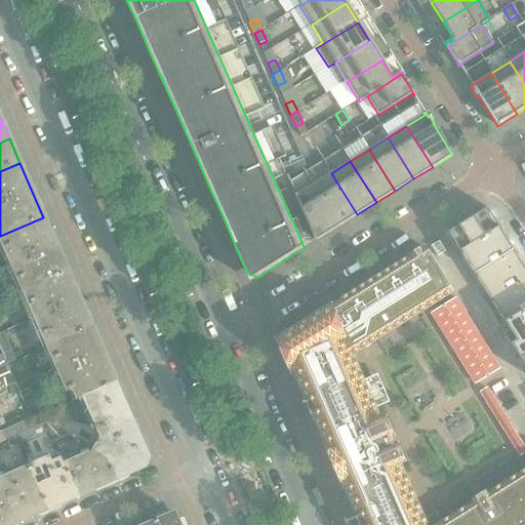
[(357,214),(331,173),(313,185),(338,226),(357,214)]
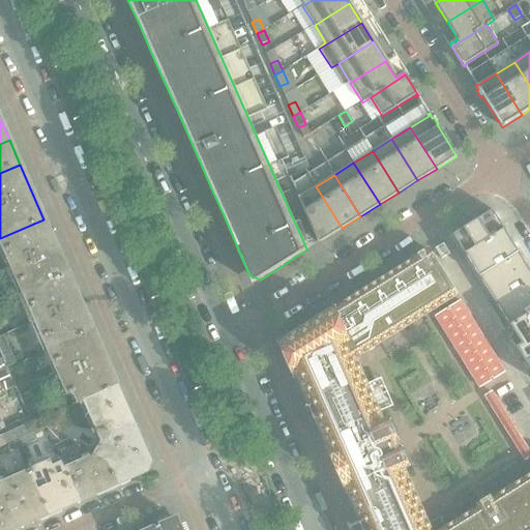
[(342,228),(316,186),(299,197),(290,177),(289,177),(318,243),(342,228)]
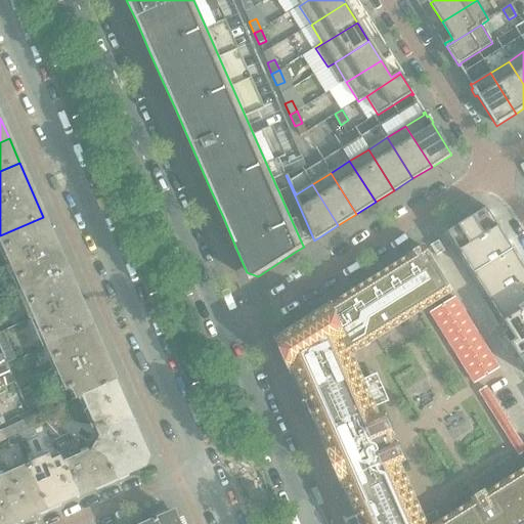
[(447,232),(459,251),(497,227),(486,208),(447,232)]
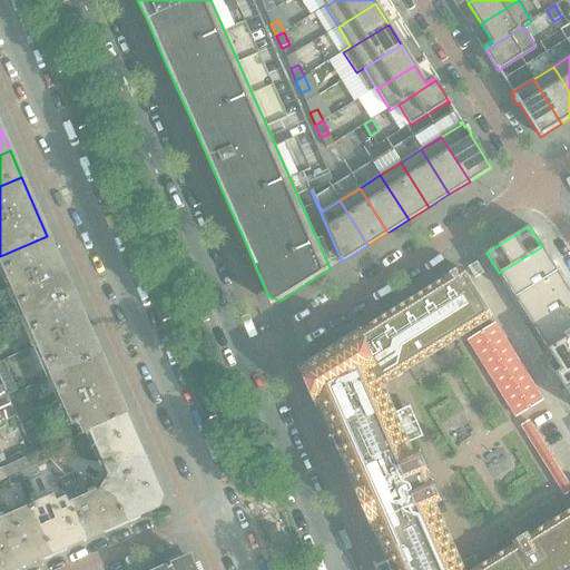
[(74,295),(47,236),(0,256),(0,259),(26,317),(74,295)]
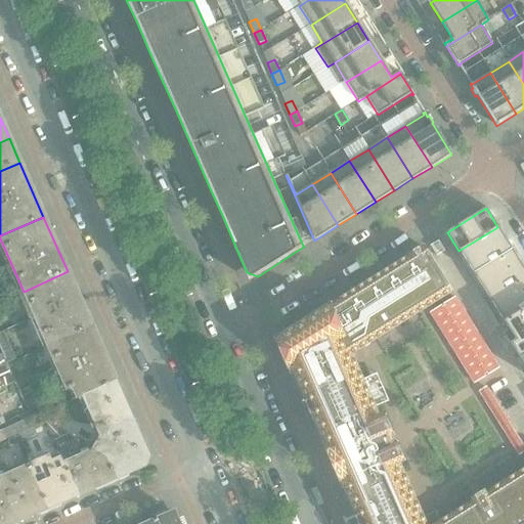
[(512,250),(497,227),(459,251),(473,274),(512,250)]
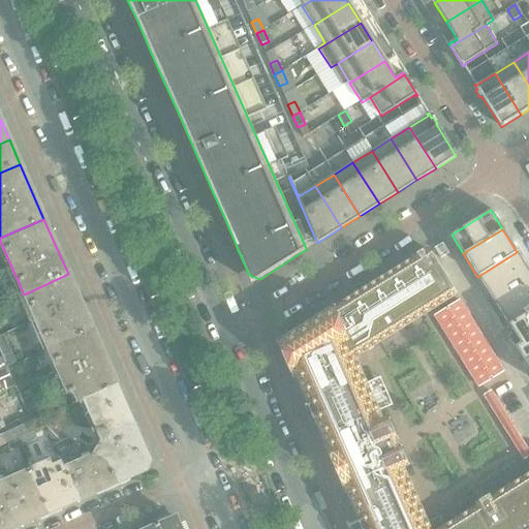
[(443,241),(434,246),(442,260),(452,254),(443,241)]
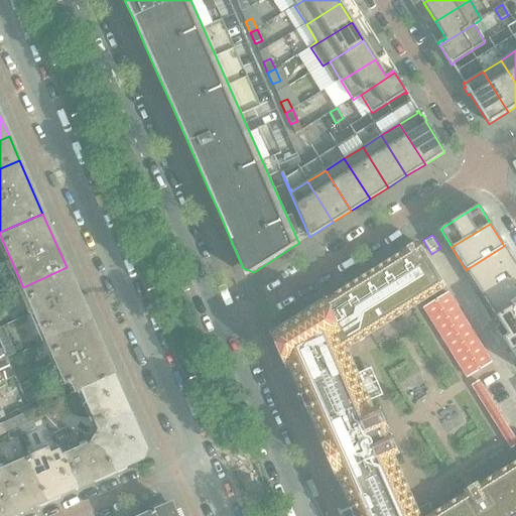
[(515,515),(515,462),(509,467),(477,487),(476,485),(466,492),(467,494),(447,505),(429,515),(418,515),(404,483),(392,457),(396,455),(389,437),(378,411),(373,413),(368,401),(381,395),(372,373),(359,379),(345,349),(402,313),(443,287),(431,268),(416,244),(403,252),(379,268),(344,289),(325,301),(325,300),(298,316),(272,334),(286,367),(289,366),(300,391),(308,411),(320,436),(319,436),(339,480),(350,504),(350,505),(354,515),(515,515)]
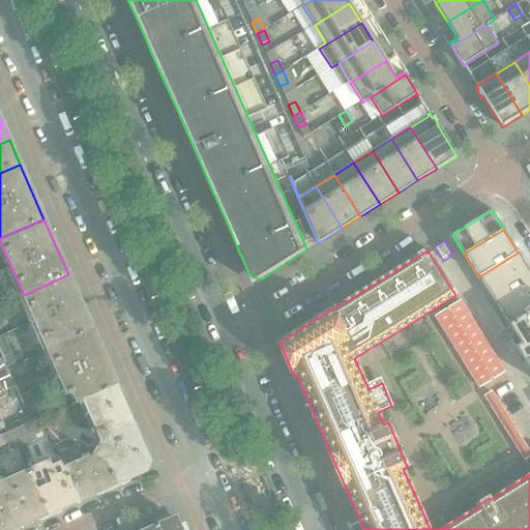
[(529,280),(529,271),(518,253),(478,277),(495,302),(529,280)]
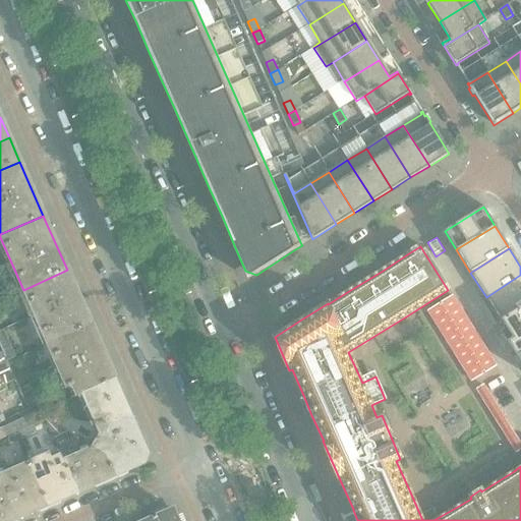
[(92,325),(67,270),(23,290),(47,344),(92,325)]
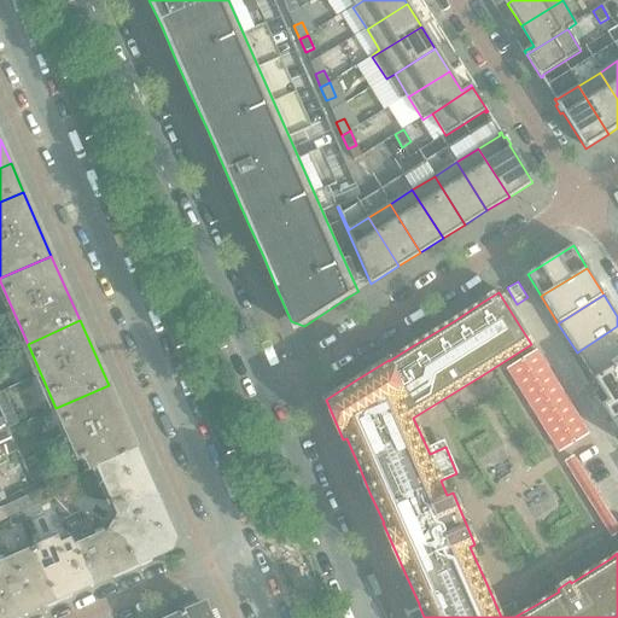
[(594,379),(617,363),(617,326),(577,353),(594,379)]
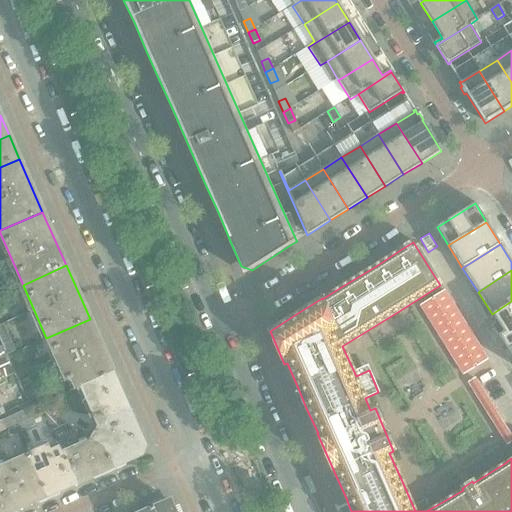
[(444,291),(420,306),(461,372),(463,374),(486,360),(444,291)]
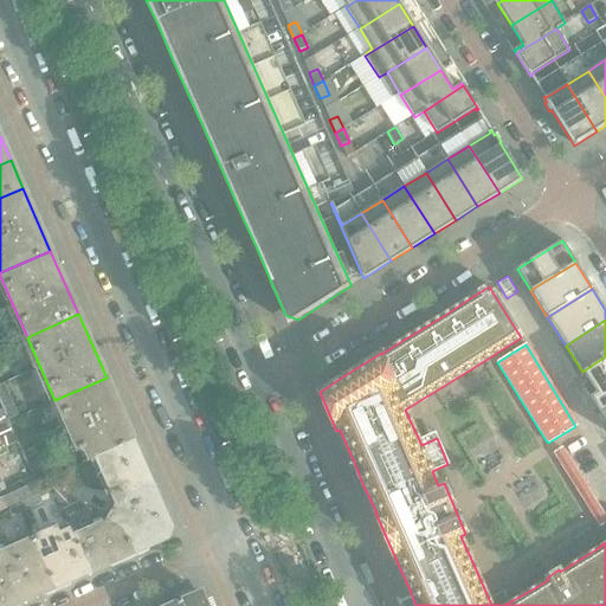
[(605,410),(605,356),(582,372),(595,393),(590,398),(600,414),(605,410)]
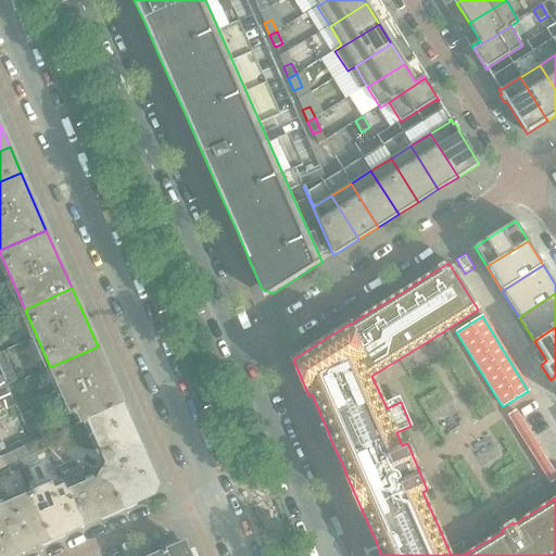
[(123,405),(105,365),(98,346),(50,367),(73,417),(77,415),(81,424),(88,420),(123,405)]
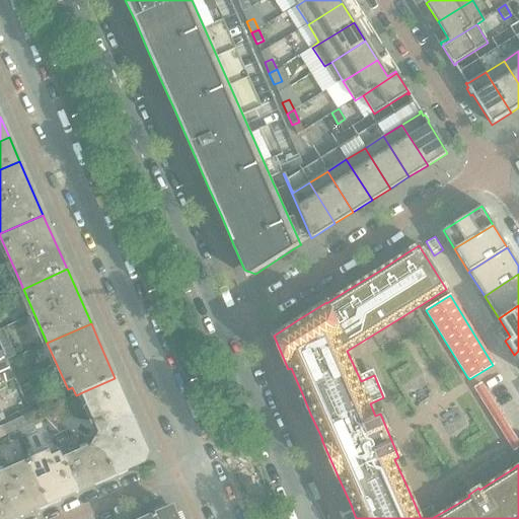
[(40,379),(51,373),(49,369),(36,374),(40,379)]
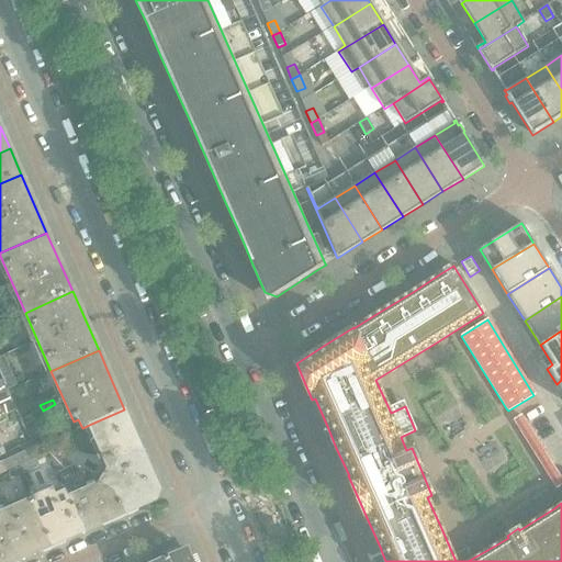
[(0,416),(6,414),(17,409),(13,403),(0,409),(0,416)]
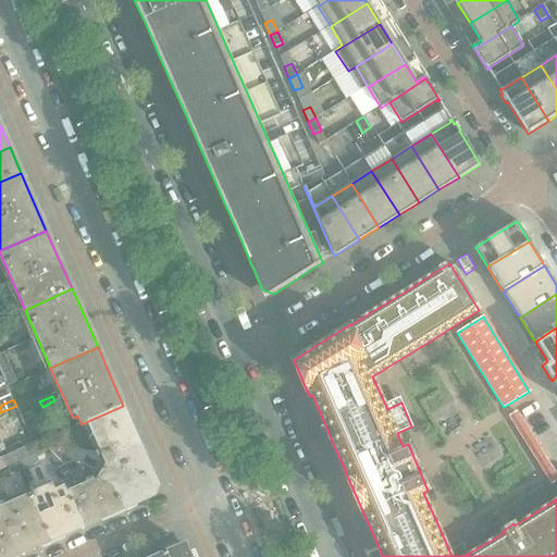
[(58,408),(56,401),(54,400),(42,407),(46,413),(58,408)]
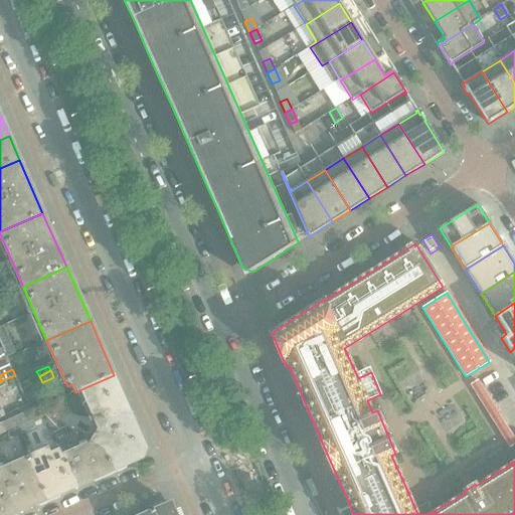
[(147,450),(125,398),(114,375),(81,389),(98,427),(91,444),(106,453),(114,472),(144,459),(147,450)]
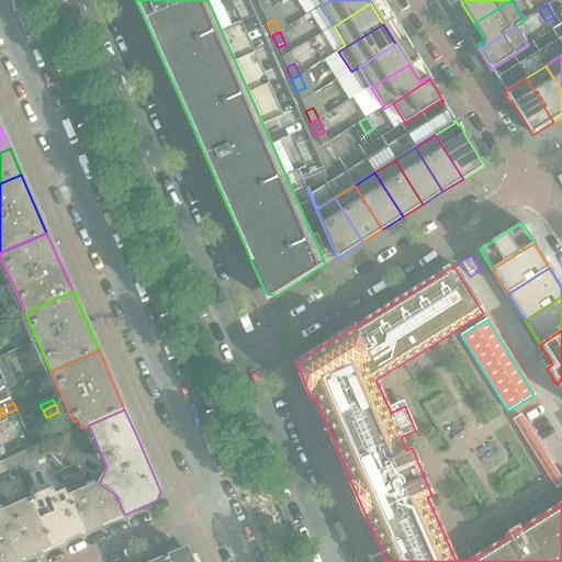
[(44,442),(37,445),(43,454),(48,452),(46,447),(45,445),(44,442)]
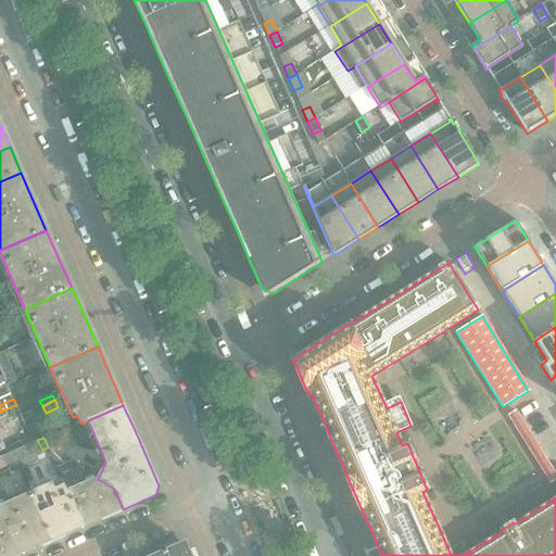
[(37,440),(32,443),(36,453),(42,450),(37,440)]
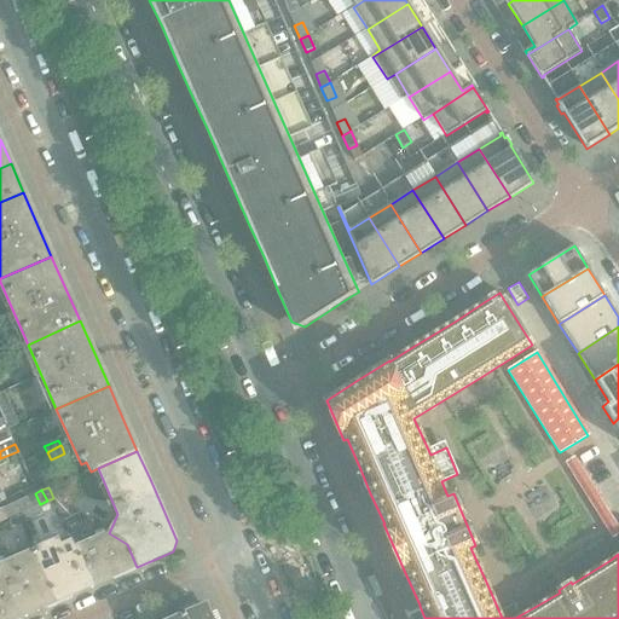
[(35,493),(29,496),(34,508),(39,504),(40,504),(35,493)]
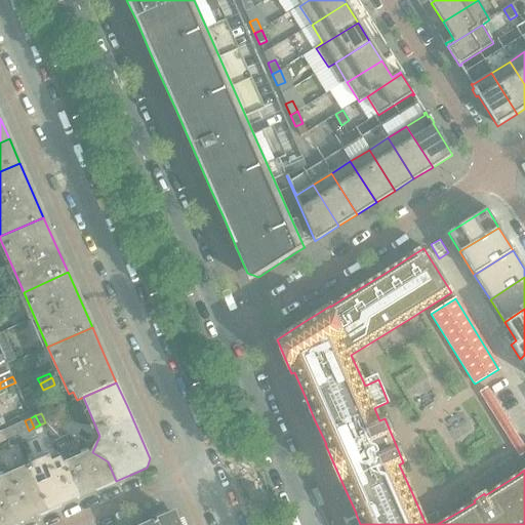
[(25,420),(18,423),(24,433),(29,431),(25,420)]
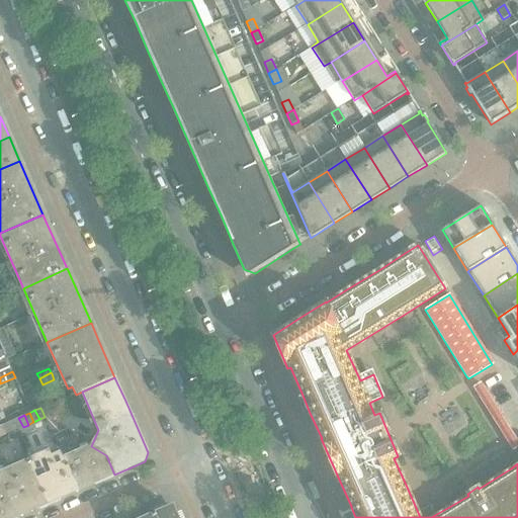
[(18,418),(13,420),(17,430),(23,427),(18,418)]
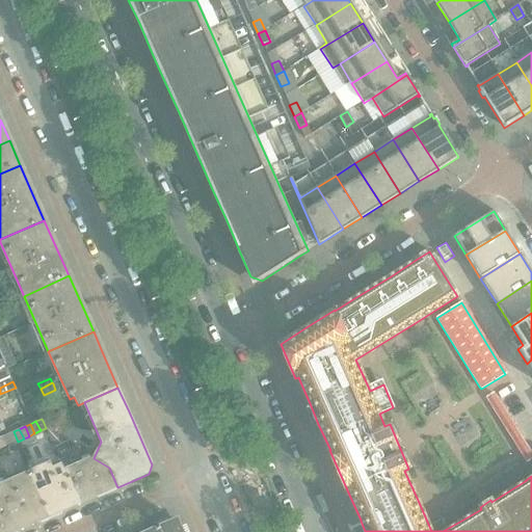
[(68,442),(48,430),(47,431),(54,449),(68,442)]
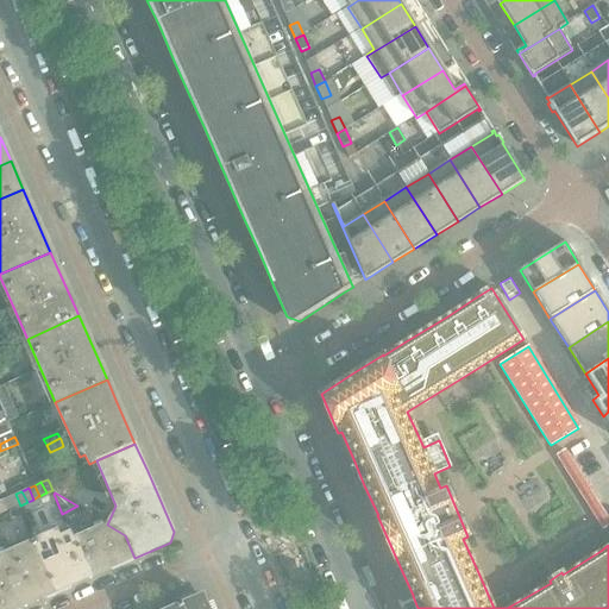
[(16,494),(8,497),(14,508),(20,506),(16,494)]
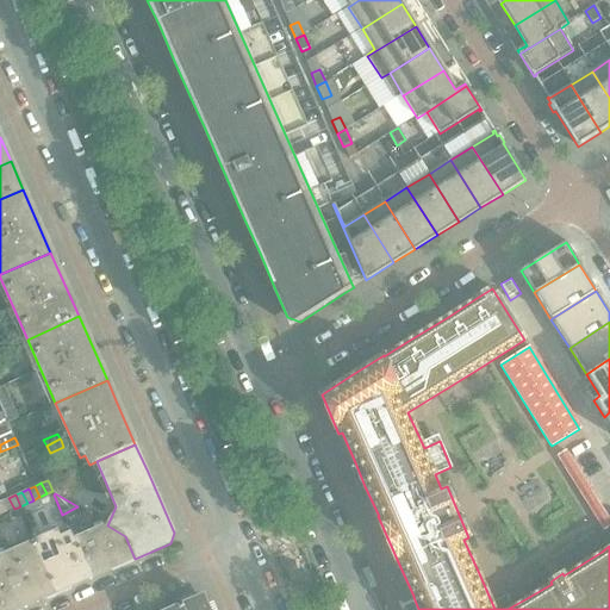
[(27,503),(20,506),(25,516),(43,508),(38,497),(33,500),(27,503)]
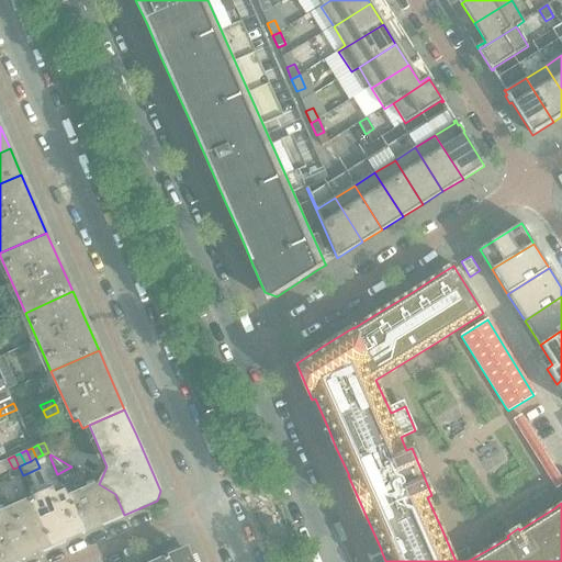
[(8,459),(2,461),(7,472),(13,469),(8,459)]
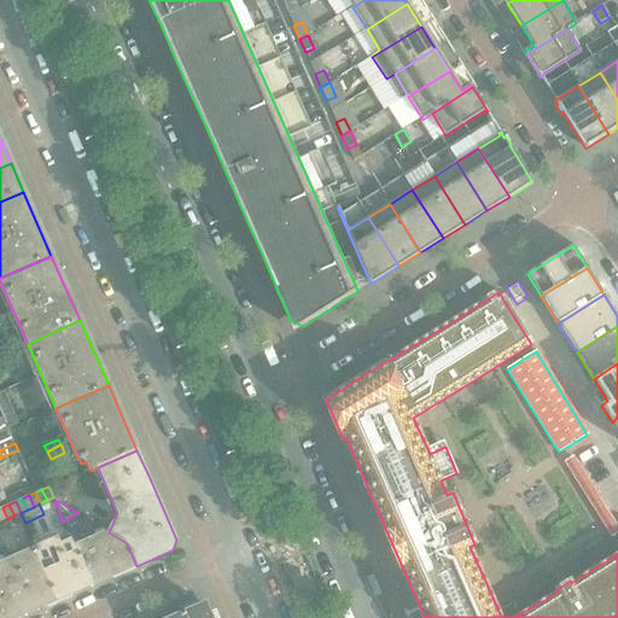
[(136,566),(127,543),(109,532),(77,547),(74,541),(64,546),(60,536),(35,548),(58,600),(136,566)]
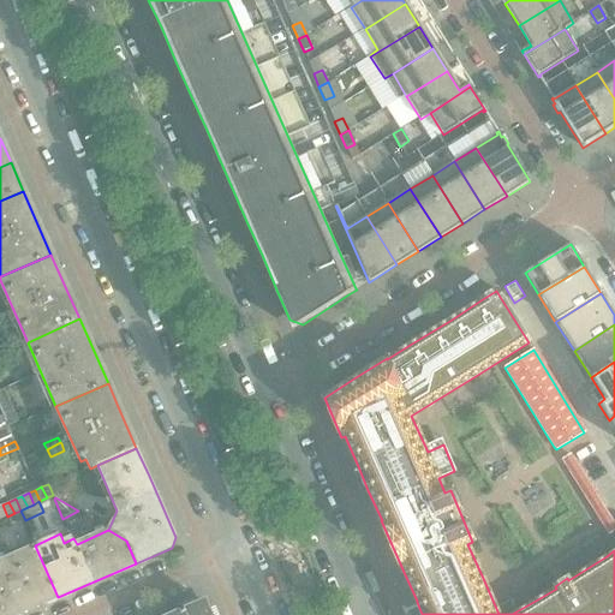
[(18,614),(58,597),(35,545),(3,559),(0,560),(0,614),(18,614)]
